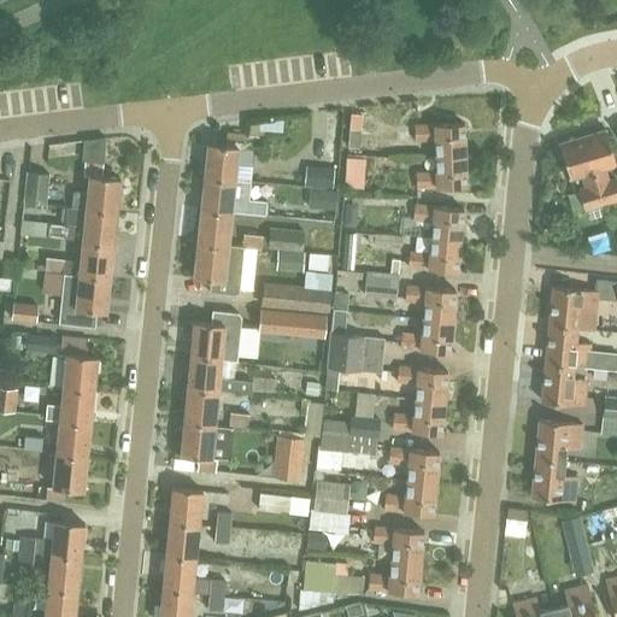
[(415,110),(395,110),(395,128),(415,128),(416,140),(434,139),(435,154),(464,153),(463,122),(434,123),(416,124),(415,110)]
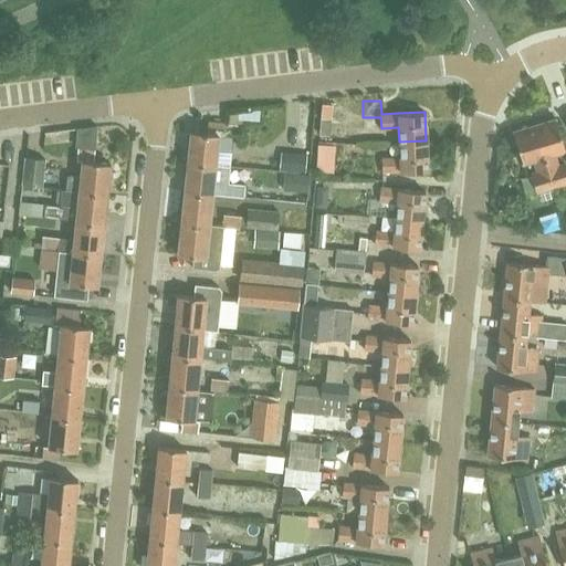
[(557,164),(555,154),(565,150),(555,117),(534,123),(553,187),(565,182),(565,168),(564,161),(557,164)]
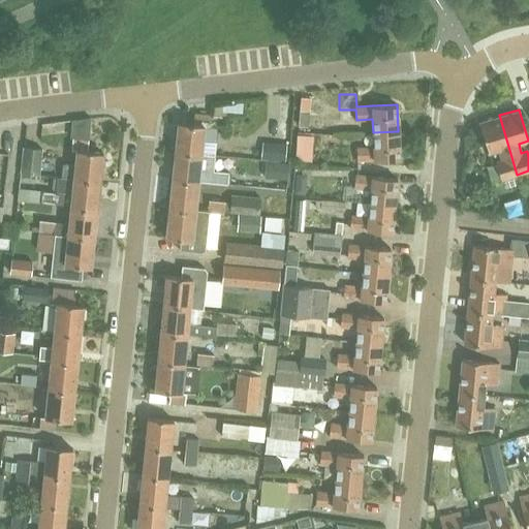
[(209,125),(210,115),(194,113),(193,123),(178,122),(175,150),(200,153),(204,125),(209,125)]
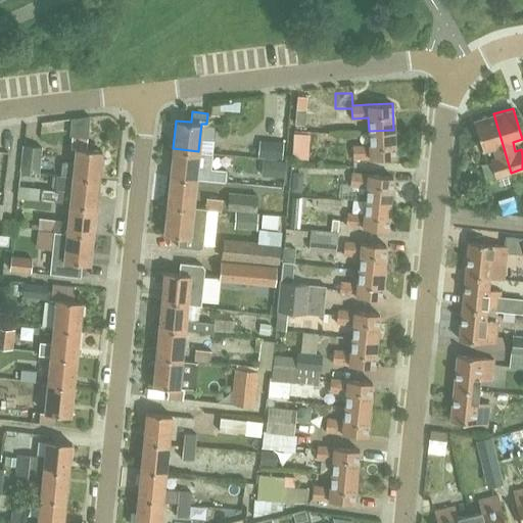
[(495,178),(511,173),(493,113),(474,120),(483,150),(491,148),(494,157),(489,158),(495,178)]
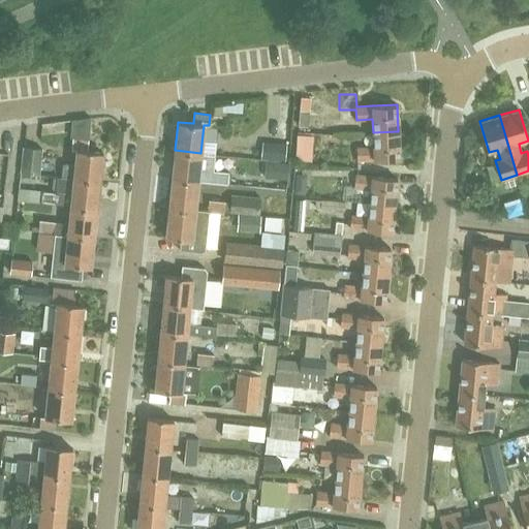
[(373,147),(356,147),(356,160),(374,159),(399,158),(398,131),(373,132),(373,147)]
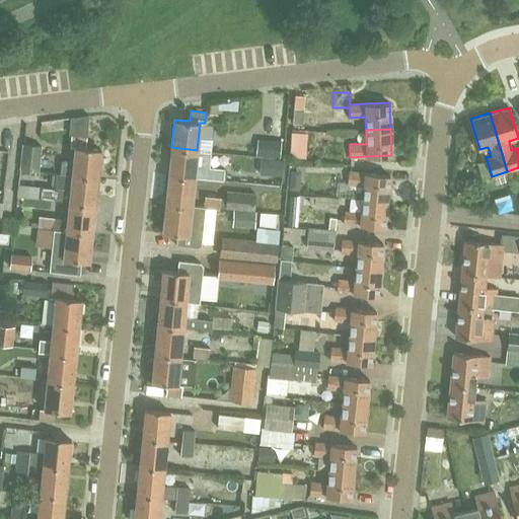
[(297,132),(295,157),(313,159),(314,133),(297,132)]
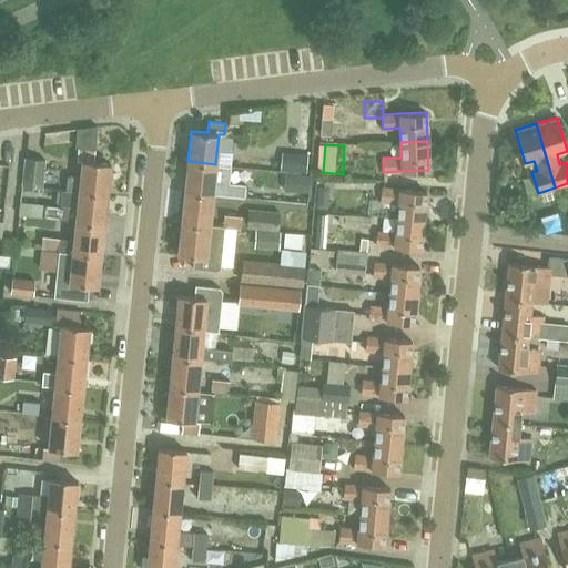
[(107,194),(110,163),(93,161),(94,150),(78,149),(77,160),(81,161),(80,176),(67,175),(66,190),(107,194)]
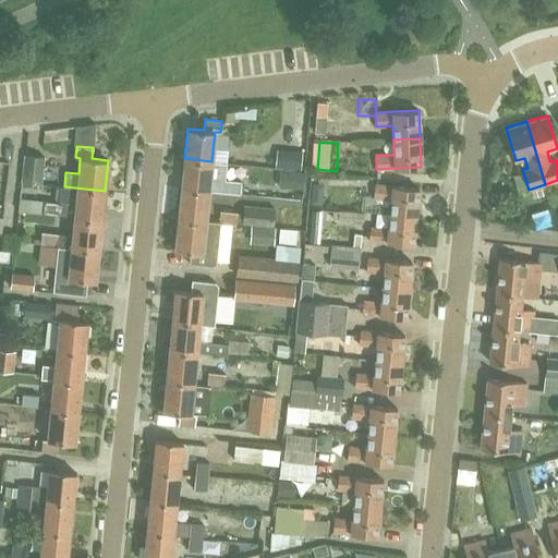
[(301,171),(303,152),(276,148),(275,168),(301,171)]
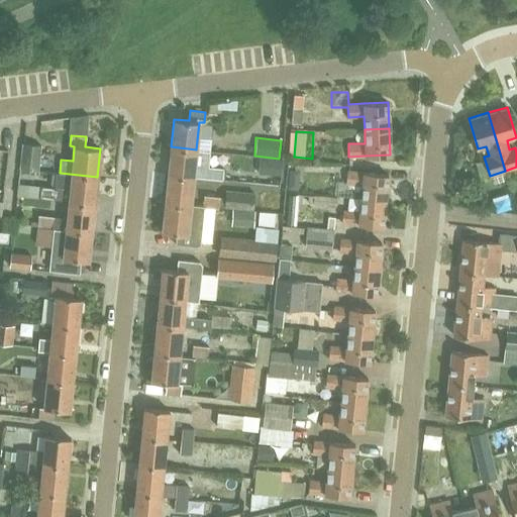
[(38,171),(41,145),(22,143),(19,169),(38,171)]
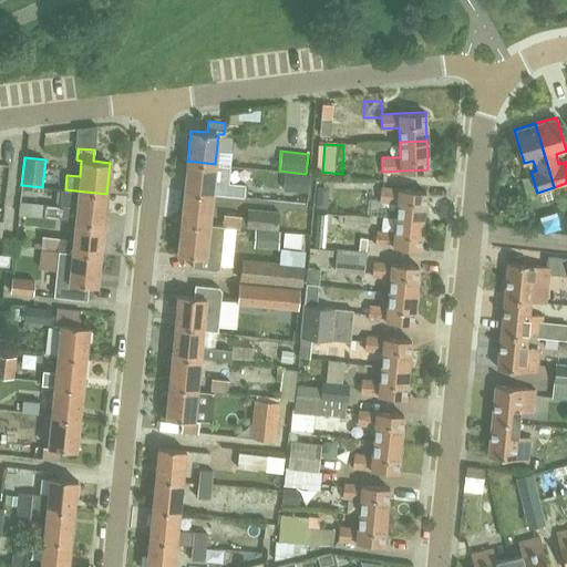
[(213,194),(215,164),(187,161),(184,191),(213,194)]
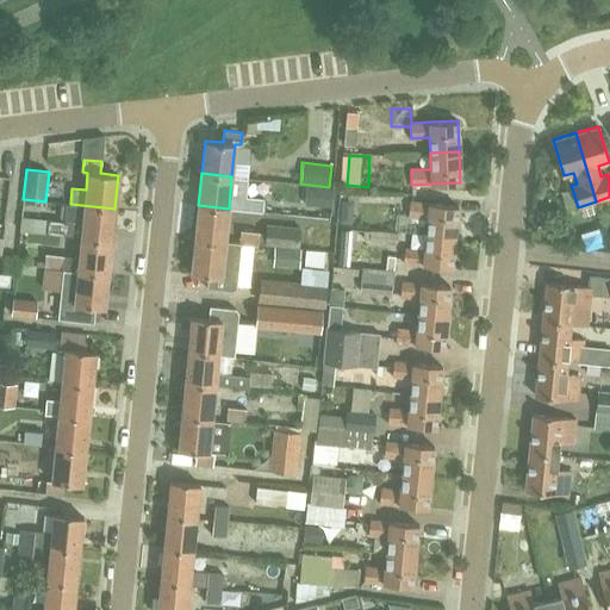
[(317,205),(330,206),(332,187),(319,186),(317,205)]
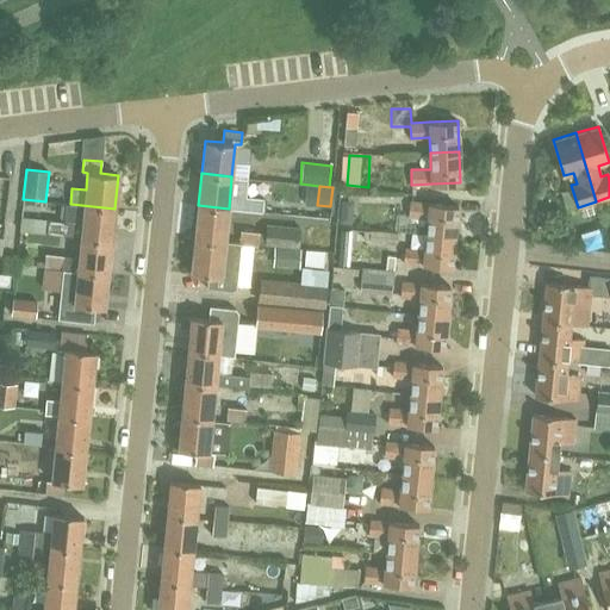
[(244,198),(243,211),(261,213),(263,199),(244,198)]
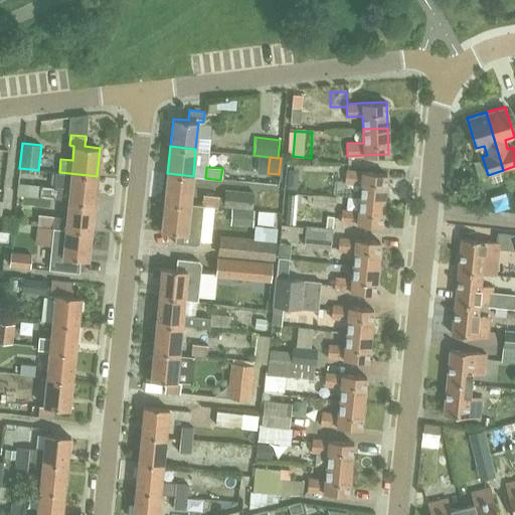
[(384,199),(386,173),(346,169),(344,182),(360,184),(359,197),(384,199)]
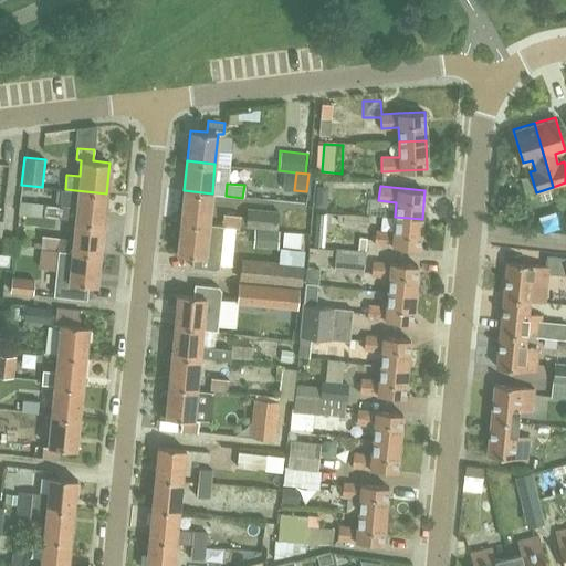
[(103,223),(106,194),(65,189),(63,205),(53,203),(53,206),(43,205),(42,217),(75,219),(75,221),(103,223)]
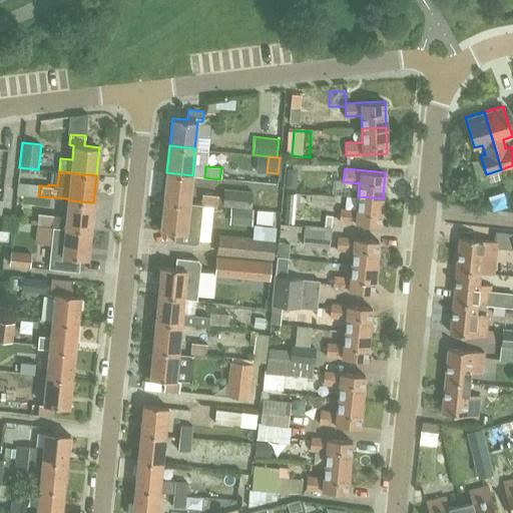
[(189,202),(192,175),(166,172),(164,200),(189,203),(189,202)]
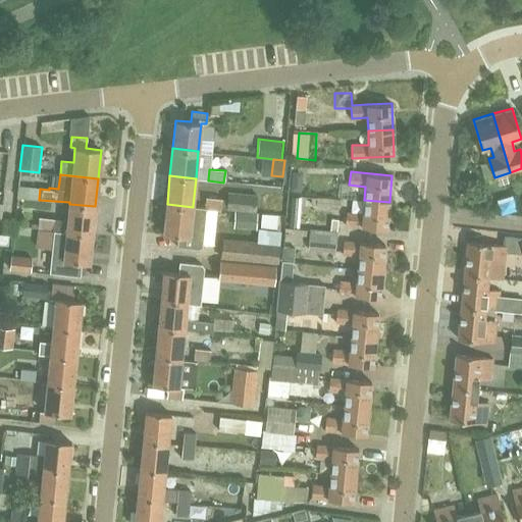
[(16,198),(39,200),(40,189),(17,187),(16,198)]
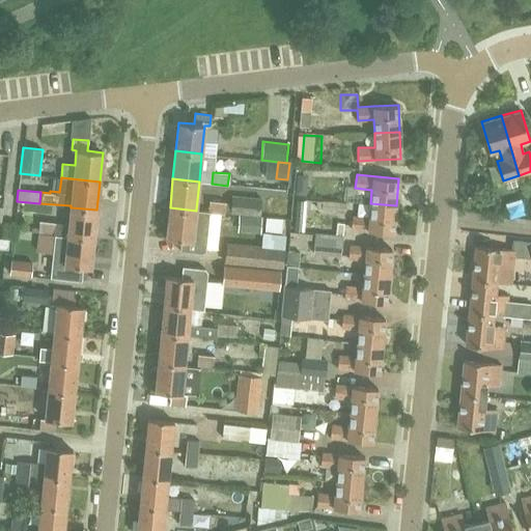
[(262,197),(232,195),(230,213),(260,216),(262,197)]
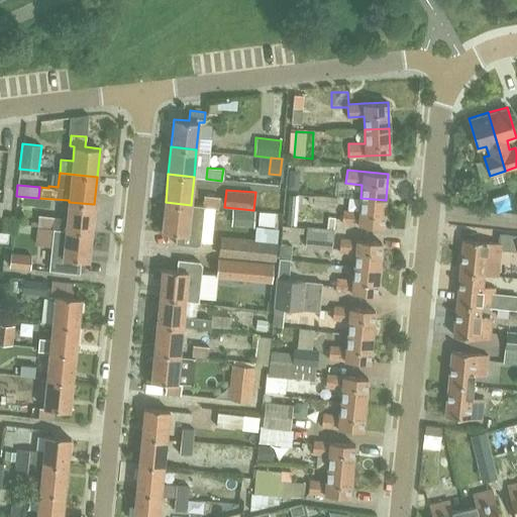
[(296,224),(297,210),(299,210),(299,205),(297,205),(298,195),(289,194),(286,224),(296,224)]
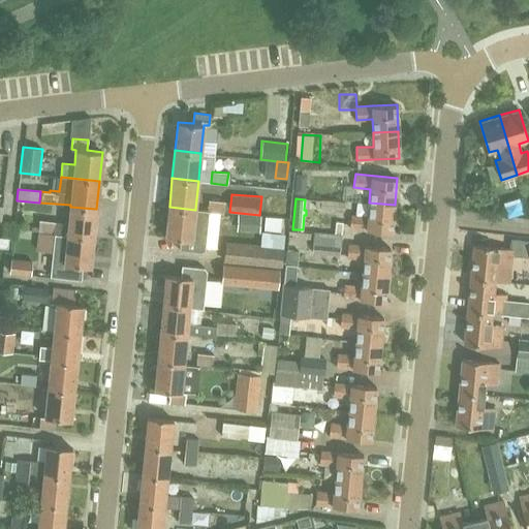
[(209,199),(208,209),(224,211),(224,201),(209,199)]
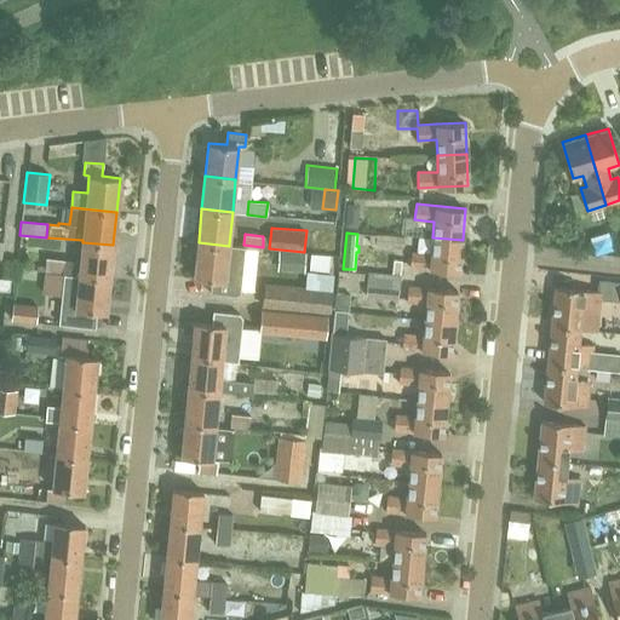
[(403,246),(405,235),(375,234),(375,244),(403,246)]
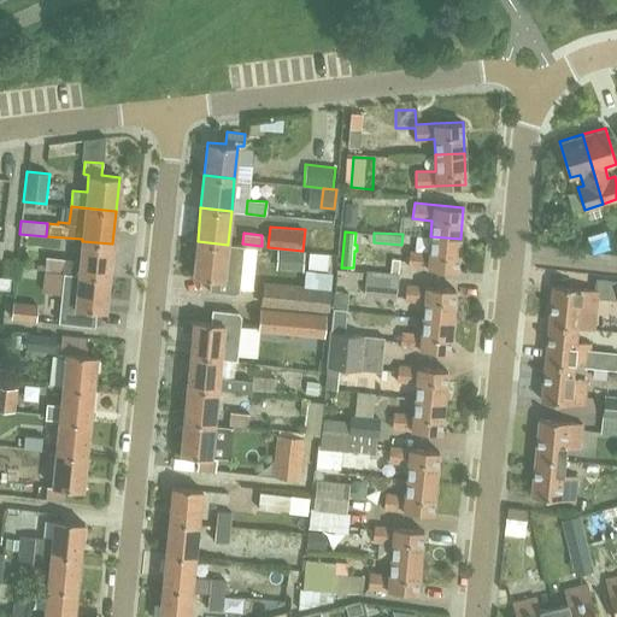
[(457,270),(460,239),(430,236),(429,252),(410,250),(407,265),(457,270)]
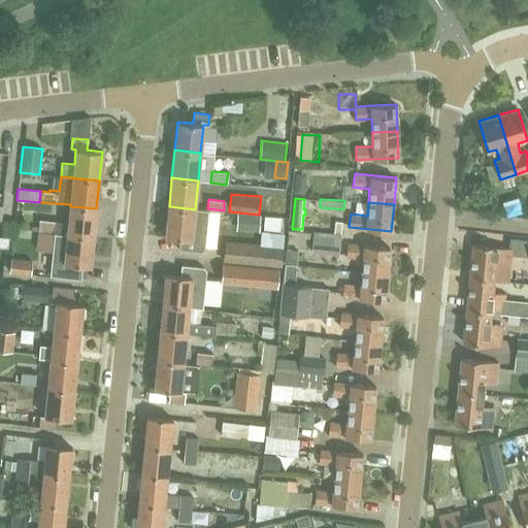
[(93,237),(96,208),(70,206),(67,234),(93,237)]
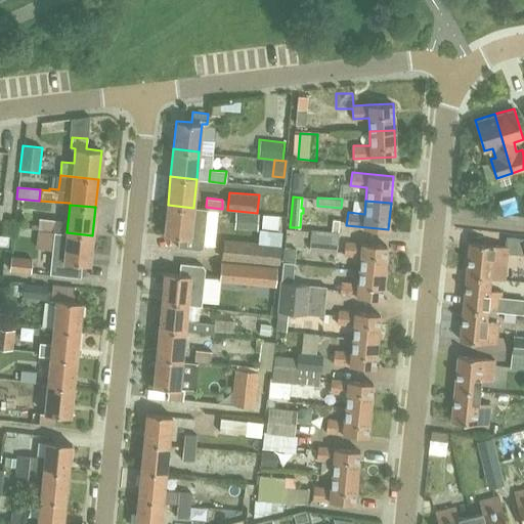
[(206,208),(193,207),(193,208),(168,205),(165,233),(178,235),(177,248),(200,250),(204,247),(207,210),(221,211),(222,209),(206,208)]
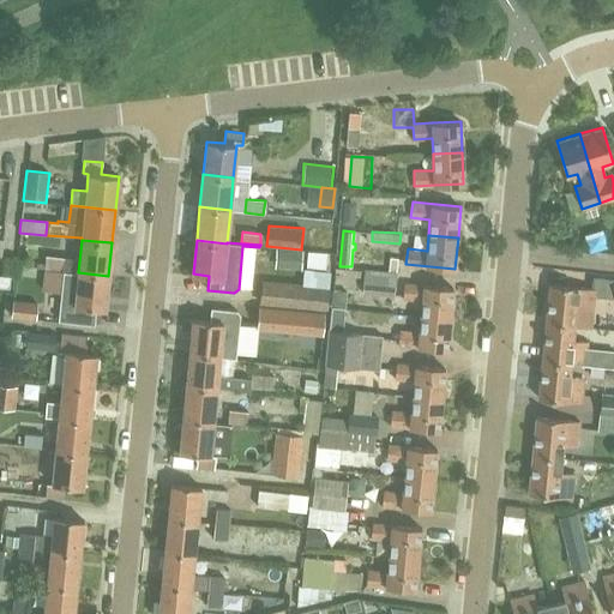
[(307,251),(306,269),(325,270),(326,258),(326,252),(307,251)]
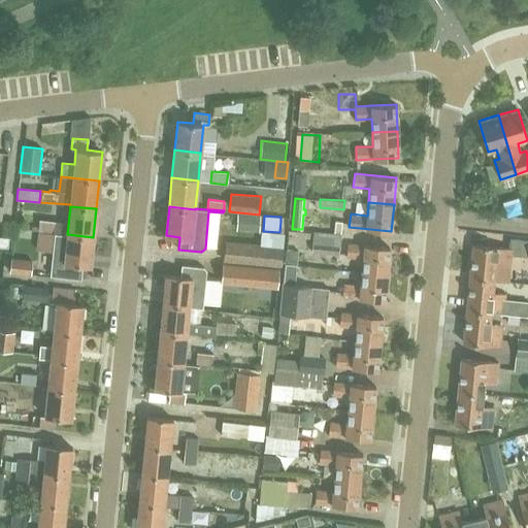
[(53,232),(55,221),(38,220),(37,230),(53,232)]
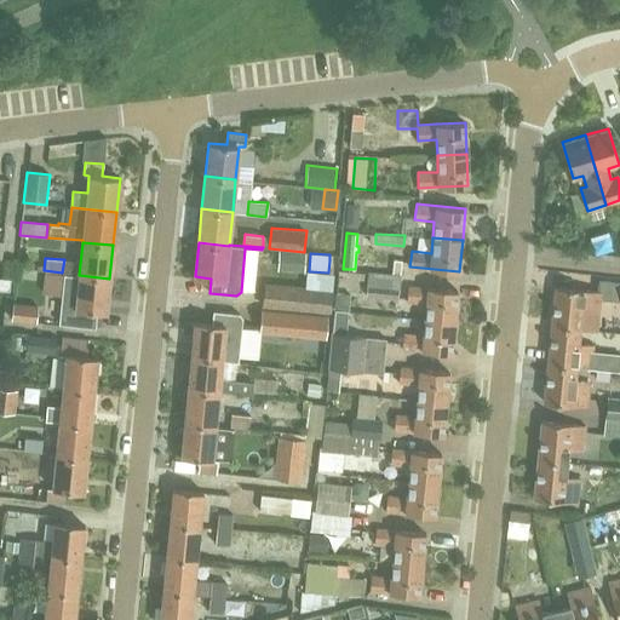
[(399,299),(402,260),(394,259),(392,274),(368,271),(366,296),(399,299)]
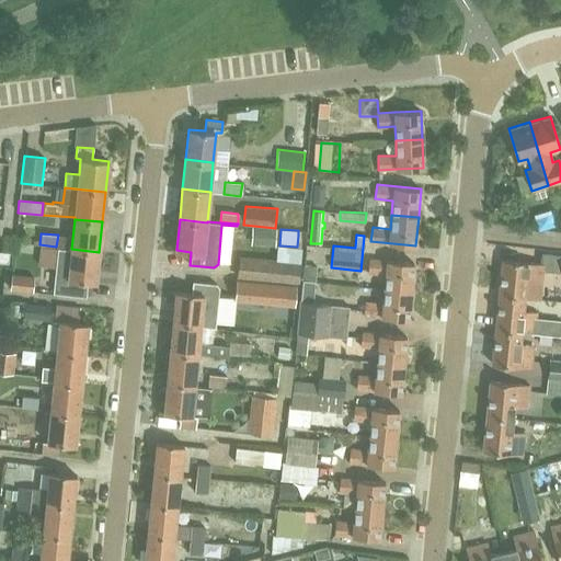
[(99,252),(71,249),(71,250),(58,248),(54,293),(87,296),(88,282),(95,283),(99,252)]
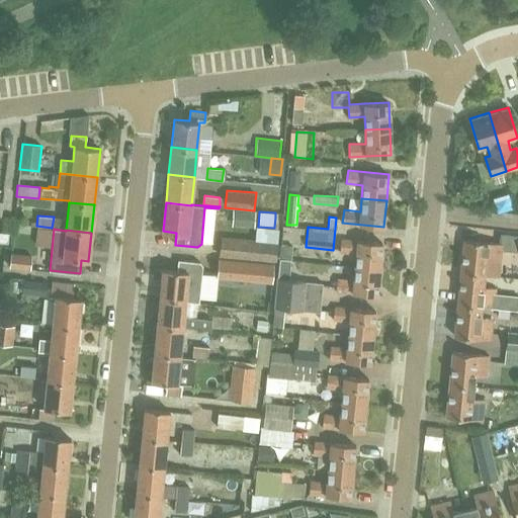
[(0,241),(8,243),(9,233),(0,231),(0,241)]
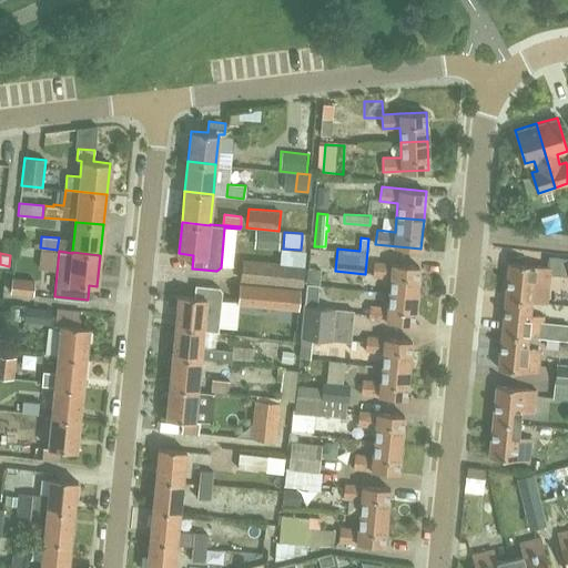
[(302,288),(304,264),(241,259),(239,282),(302,288)]
